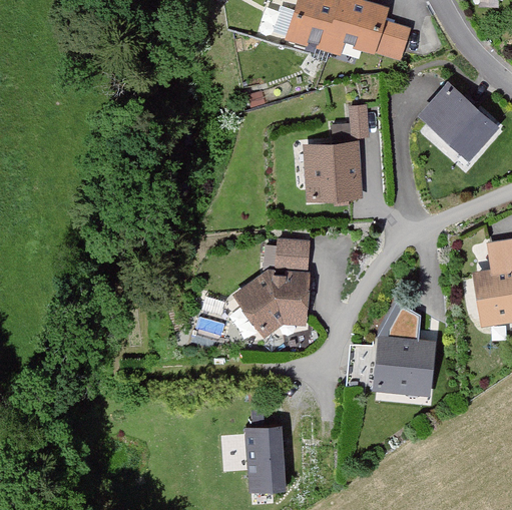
[(298,0),(286,39),(339,57),(344,44),(400,63),(410,32),(384,23),(389,10),(364,1),(364,0),(298,0)]
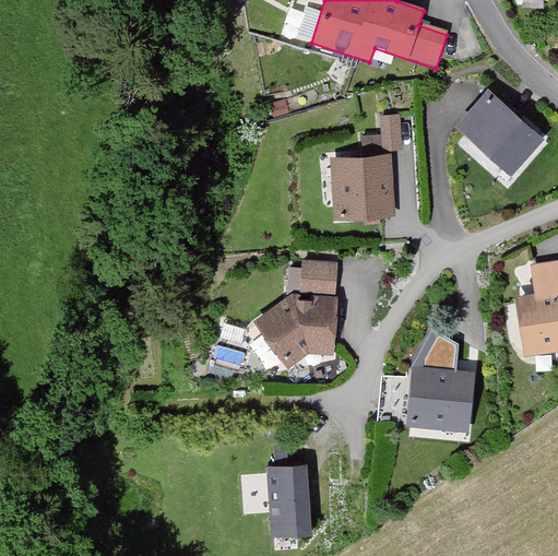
[(293,31),(315,31),(316,4),(294,3),(293,31)]
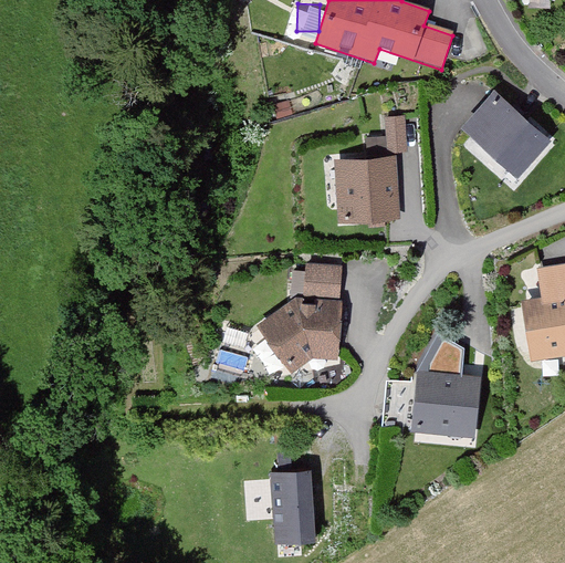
[(460,127),(519,177),(552,138),(493,89),(460,127)]
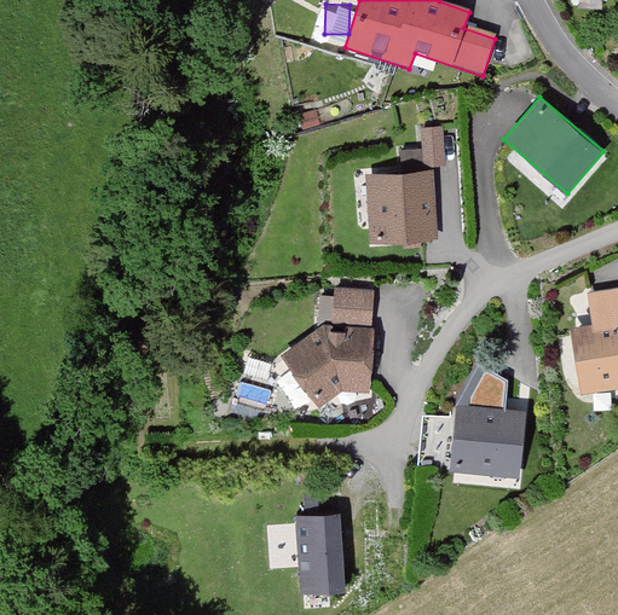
[(365,175),(370,244),(433,239),(428,170),(445,169),(442,126),(419,128),(420,150),(402,152),(403,172),(365,175)]
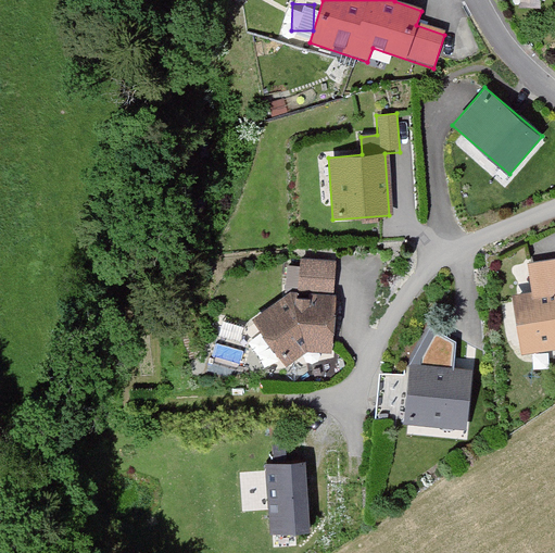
[(333,354),(333,297),(336,259),(299,258),(298,294),(249,322),(280,364),(306,352),(333,354)]
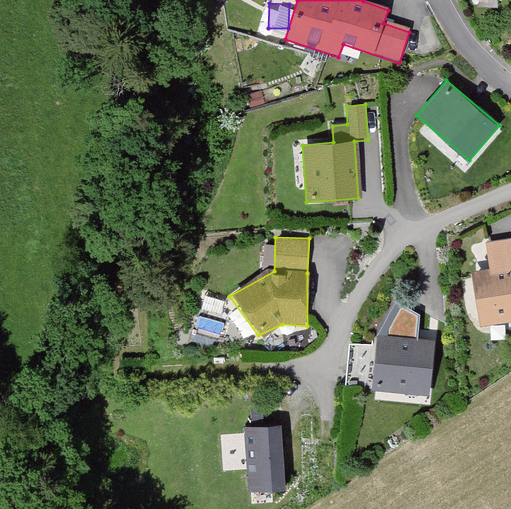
[(472,274),(479,326),(510,321),(510,240),(488,244),(492,271),(472,274)]
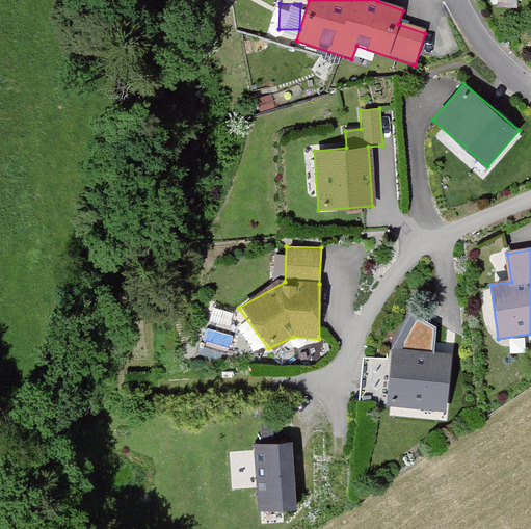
[(393,346),(388,406),(451,412),(455,351),(393,346)]
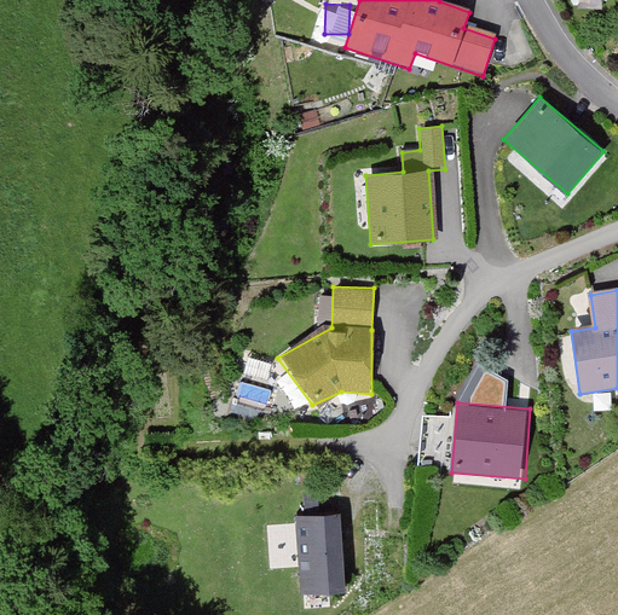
[(421,407),(420,451),(450,452),(451,408),(421,407)]
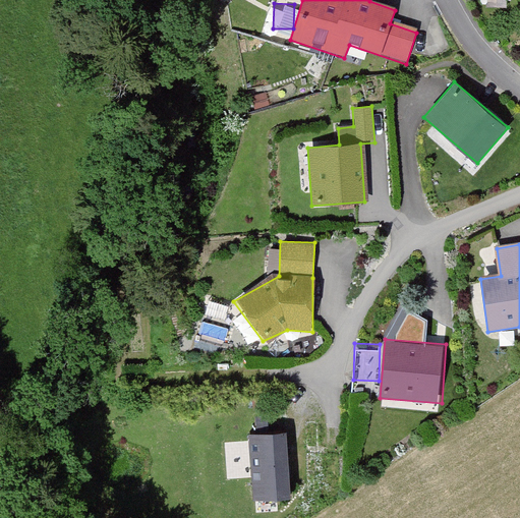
[(248,437),(251,502),(291,500),(288,435),(248,437)]
